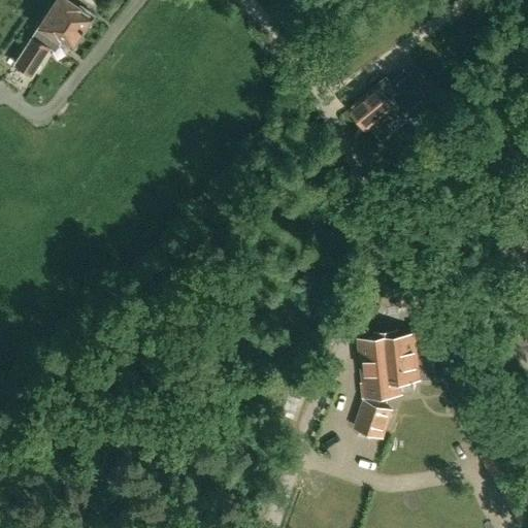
[(72,47),(92,15),(67,0),(55,0),(38,26),(72,47)]
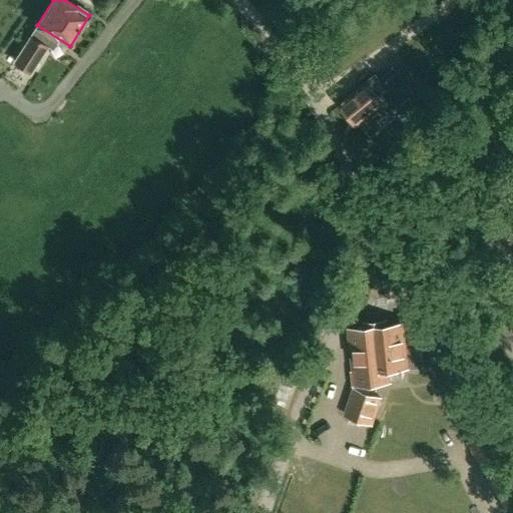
[(48,46),(31,35),(14,61),(32,72),(48,46)]
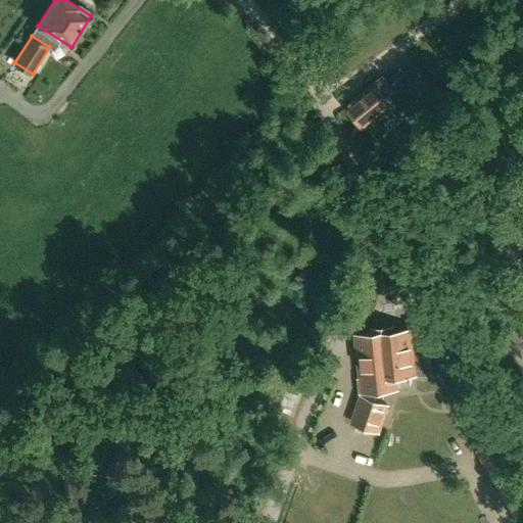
[(365,128),(392,105),(401,98),(383,76),(375,83),(374,83),(346,105),(365,128)]
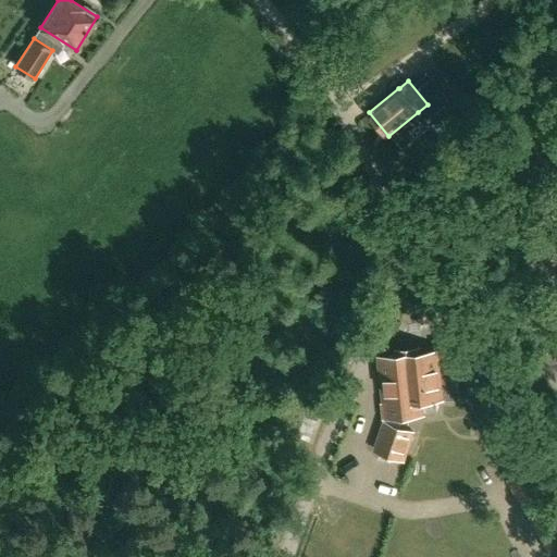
[(437,351),(442,398),(459,396),(455,345),(436,346),(437,351)]
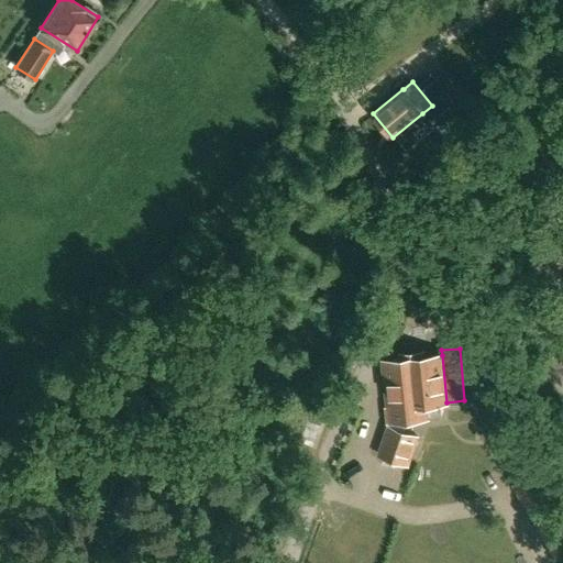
[(412,359),(398,360),(382,361),(387,407),(386,408),(387,419),(387,427),(378,454),(408,464),(418,437),(403,432),(405,428),(404,420),(427,418),(426,405),(446,403),(442,355),(422,357),(412,359)]
